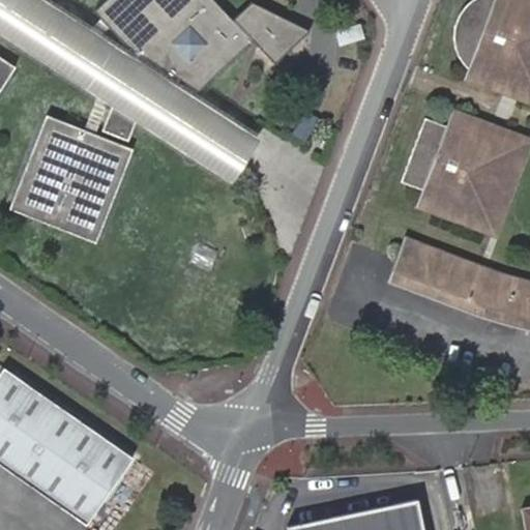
[(174,84),(180,79),(197,95),(255,40),(275,62),(308,31),(252,3),(235,19),(216,0),(97,0),(93,4),(157,72),(171,86),(174,84)]
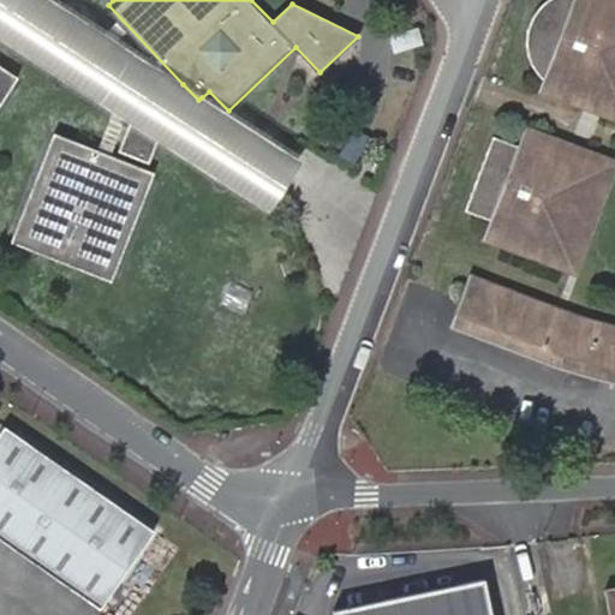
[(614,0),(548,0),(549,0),(538,6),(530,15),(524,24),(521,36),(523,48),(526,60),(533,69),(543,76),(538,89),(583,106),(592,82),(610,89),(614,76),(614,0)]
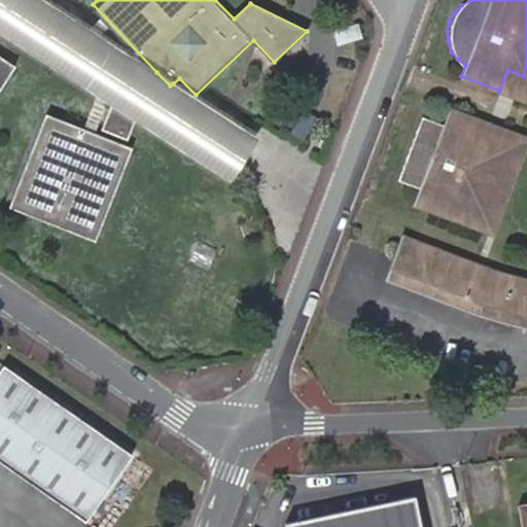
[(526,0),(526,65),(523,76),(507,70),(499,91),(461,76),(459,80),(526,106),(526,0)]
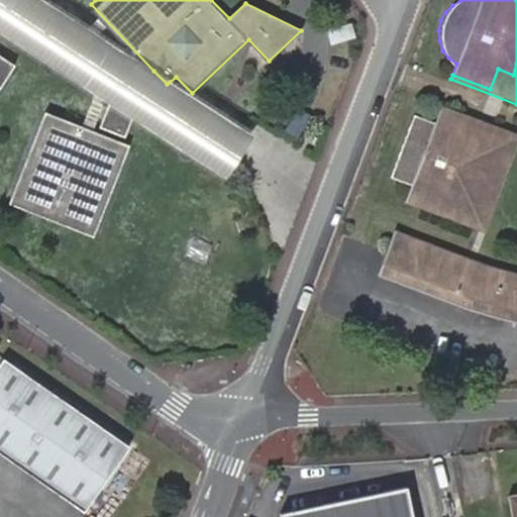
[(0,89),(17,63),(0,53),(0,89)]
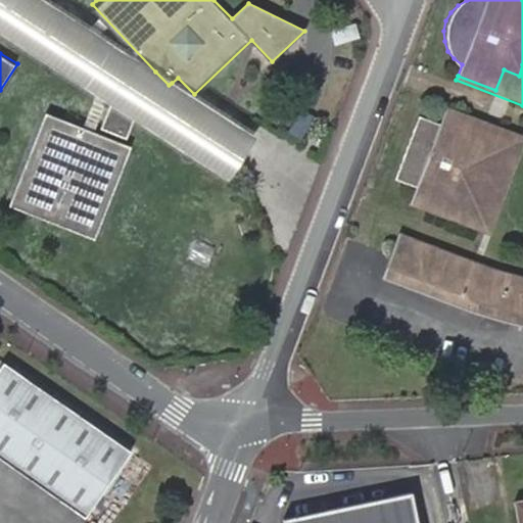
[(138,111),(112,100),(110,106),(101,129),(127,139),(134,122),(138,111)]
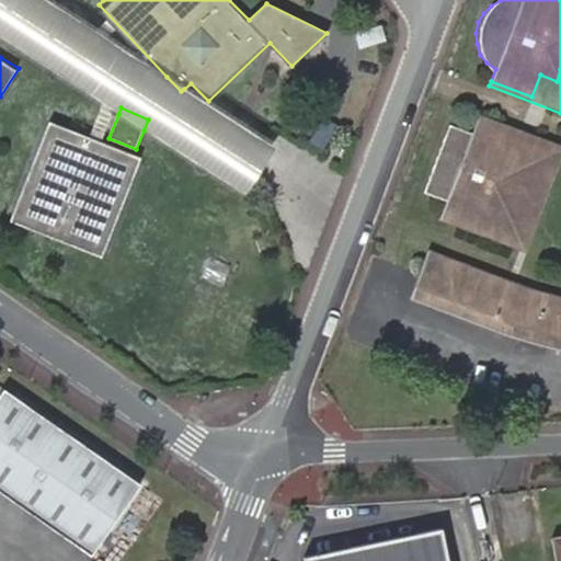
[(519,247),(439,217),(437,222),(524,254),(560,155),(560,147),(478,116),(476,121),(518,136),(512,152),(550,167),(535,206),(518,199),(512,216),(529,224),(519,247)]
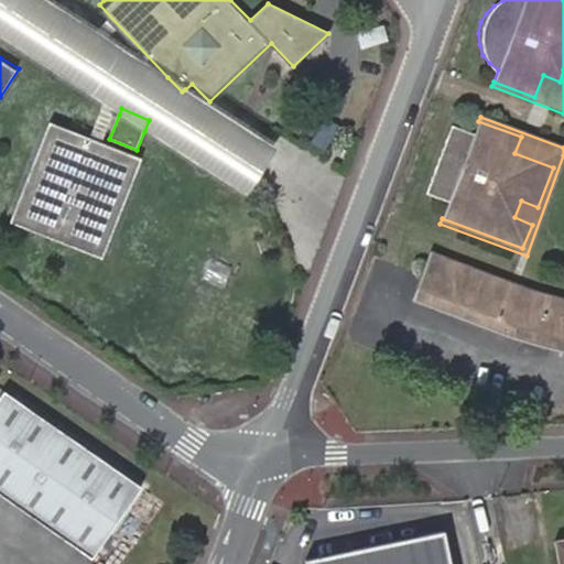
[(447,205),(442,218),(522,248),(532,225),(514,217),(521,201),(538,207),(553,167),(514,153),(521,137),(478,121),(472,137),(448,128),(423,196),(447,205)]
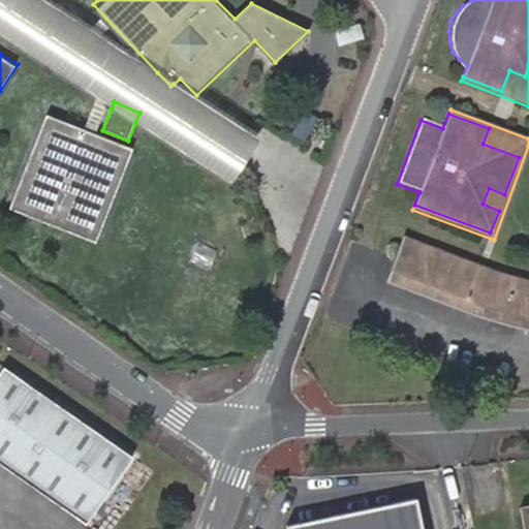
[(133,150),(47,115),(8,211),(95,243),(133,150)]
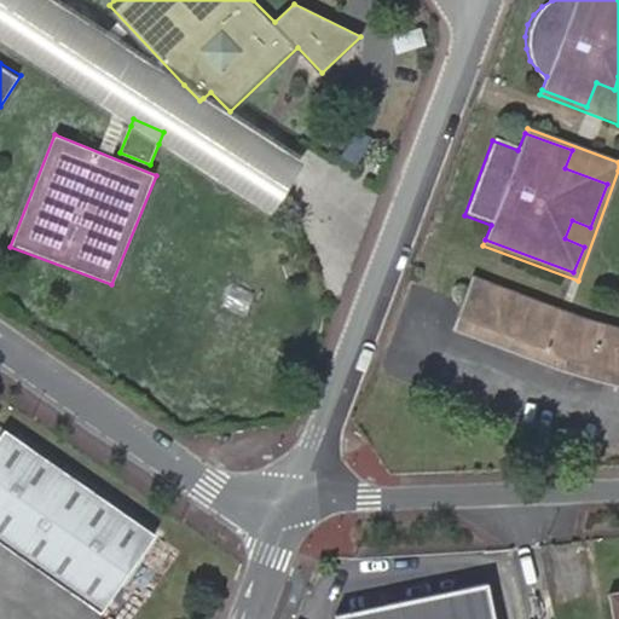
[(618,329),(588,322),(572,316),(470,277),(468,282),(555,316),(557,317),(561,318),(566,319),(571,320),(573,323),(577,323),(580,324),(614,334),(618,335),(618,329)]
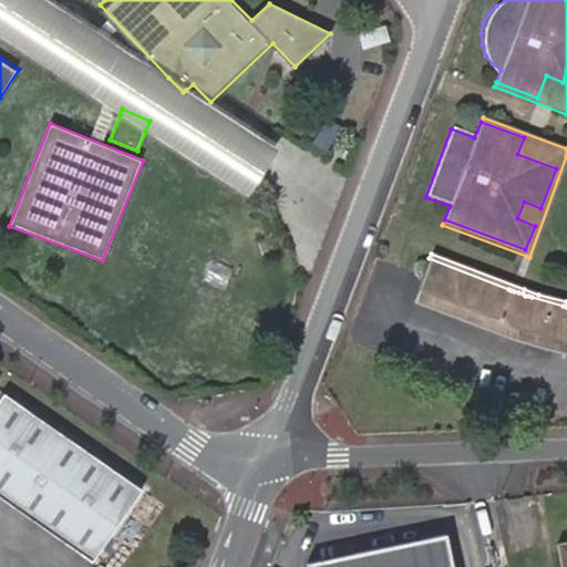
[(565,356),(566,356),(566,307),(563,306),(532,297),(528,296),(525,296),(523,294),(518,292),(514,291),(511,290),(508,289),(429,258),(411,305),(524,344),(565,356)]
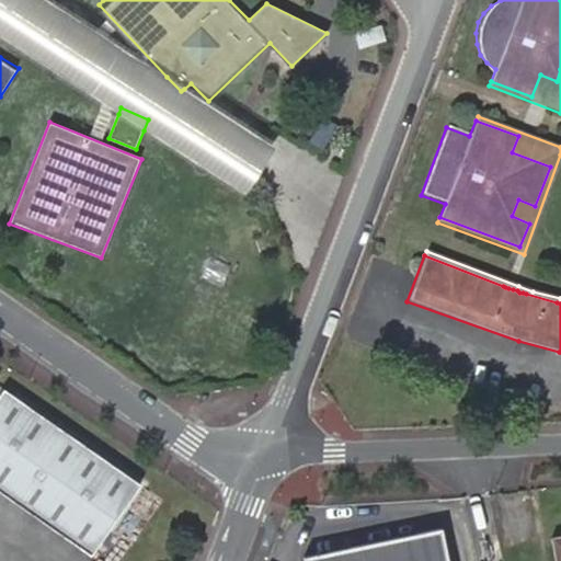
[(137,482),(4,389),(0,395),(0,492),(87,553),(137,482)]
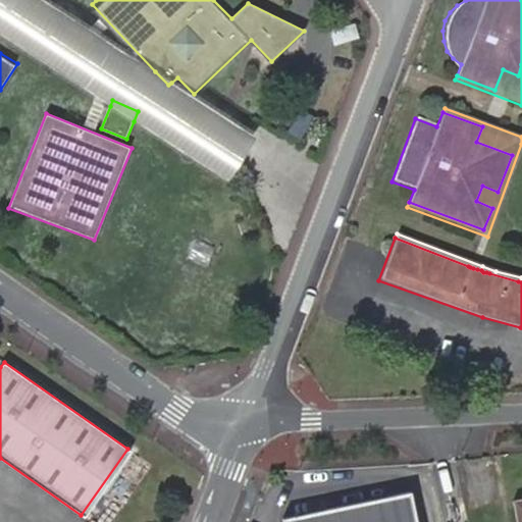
[(417,521),(412,491),(283,517),(284,521),(417,521)]
